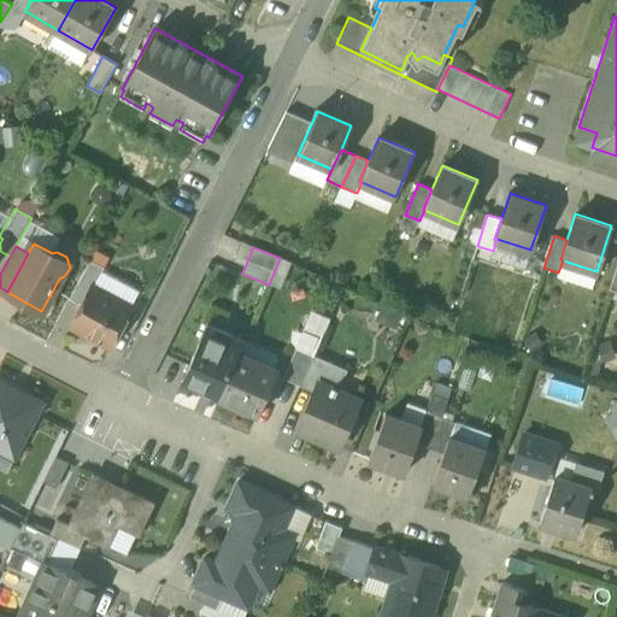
[(105,266),(89,260),(84,271),(99,278),(105,266)]
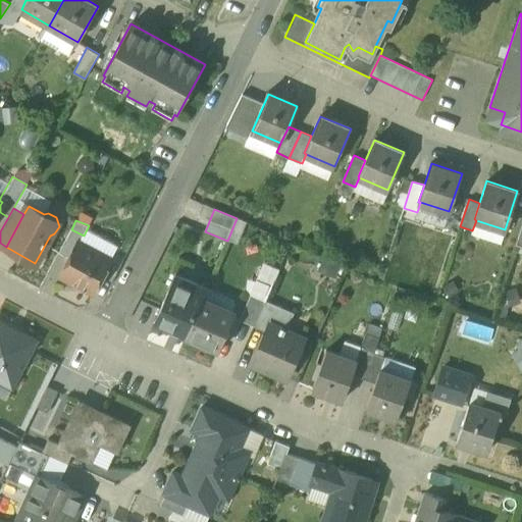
[(84,236),(71,229),(59,253),(69,258),(79,242),(80,243),(84,236)]
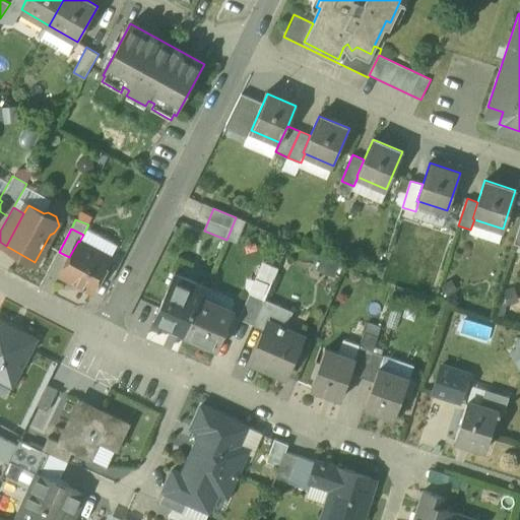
[(79,242),(78,241),(69,257),(60,275),(92,293),(111,258),(79,242)]
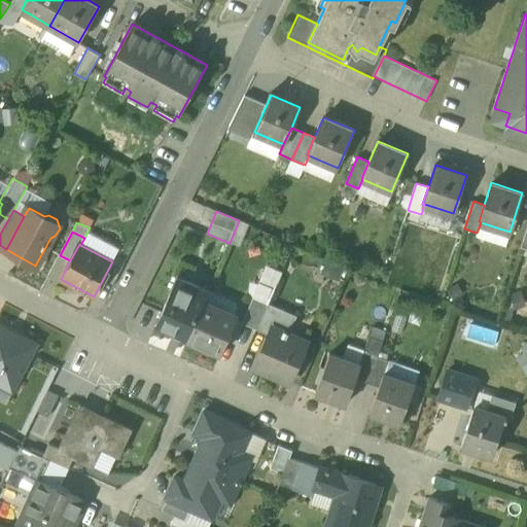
[(209,290),(178,276),(155,326),(186,340),(204,302),(209,290)]
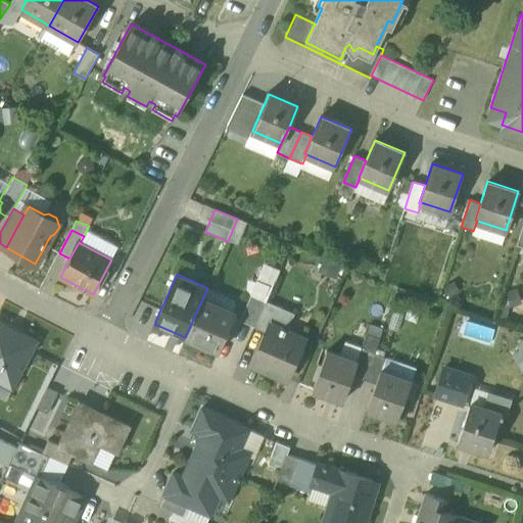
[(267,301),(251,295),(240,321),(254,328),(267,301)]
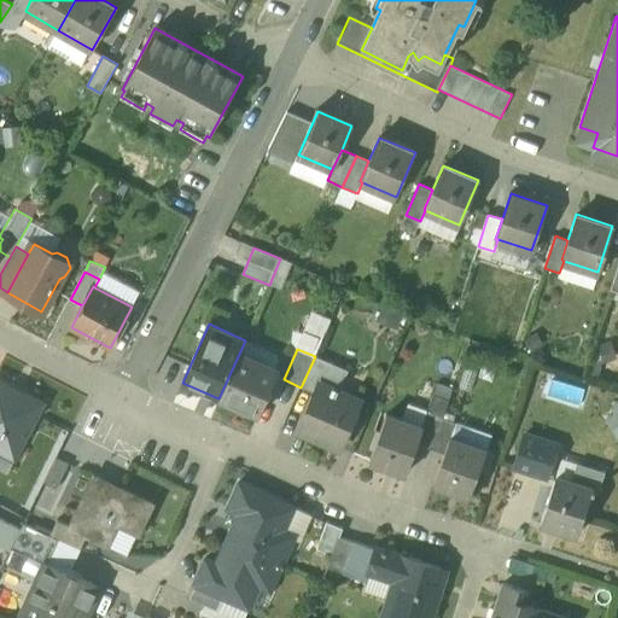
[(279,372),(239,354),(219,398),(258,417),(279,372)]
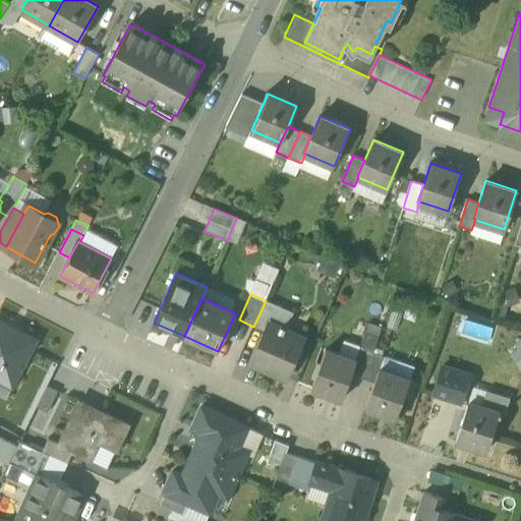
[(283,308),(266,300),(253,327),(266,331),(269,324),(275,326),(283,308)]
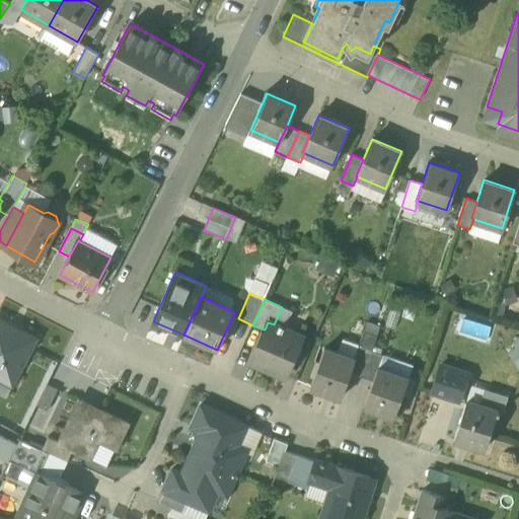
[(36,339),(0,319),(0,378),(12,384),(36,339)]
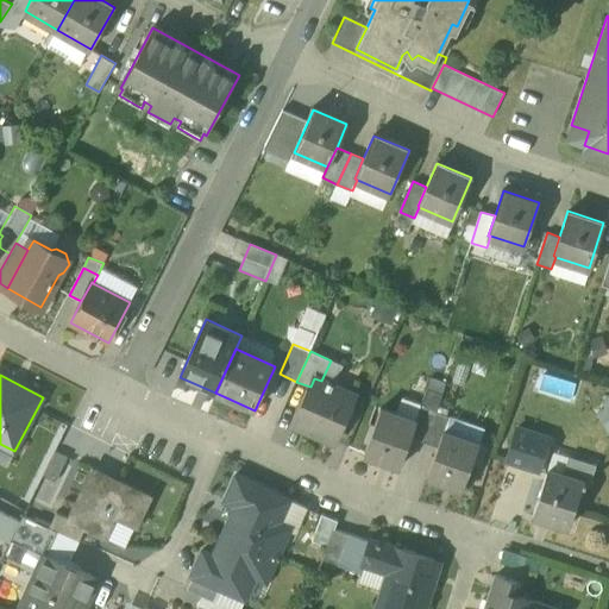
[(321,381),(314,378),(311,387),(303,403),(305,410),(296,427),(334,444),(356,396),(321,381)]
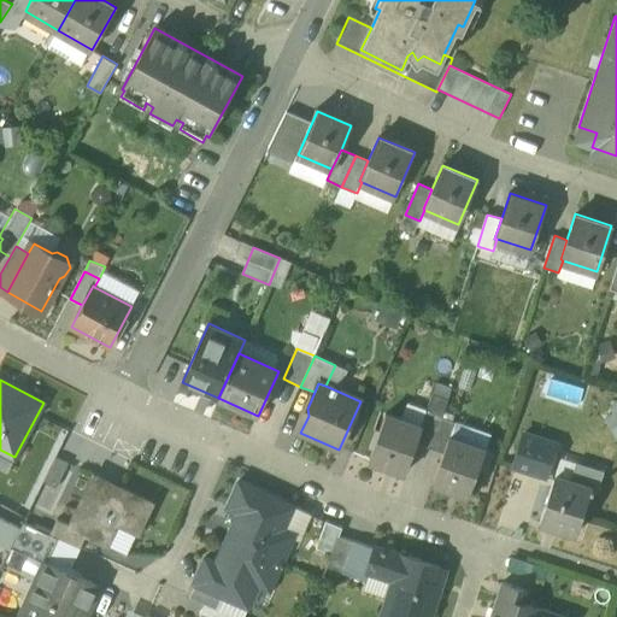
[(616,433),(616,399),(605,405),(616,433)]
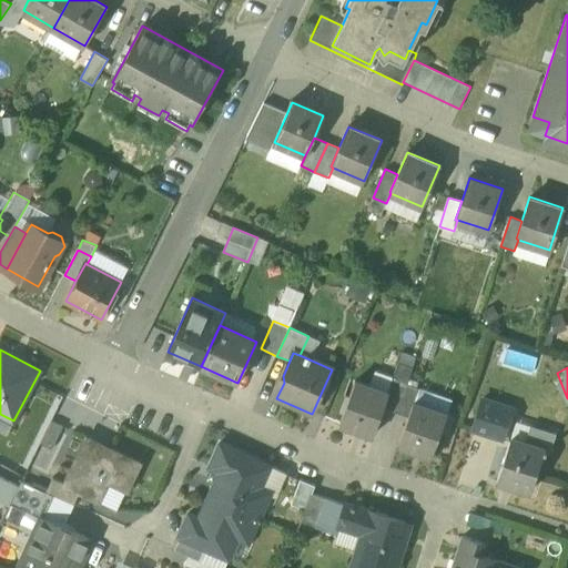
[(406,383),(393,378),(387,392),(388,393),(383,408),(395,413),(406,383)]
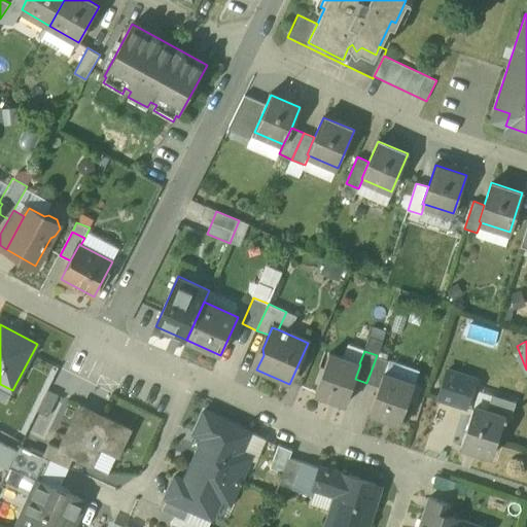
[(359,363),(329,353),(315,392),(346,403),(355,379),(360,364),(359,363)]
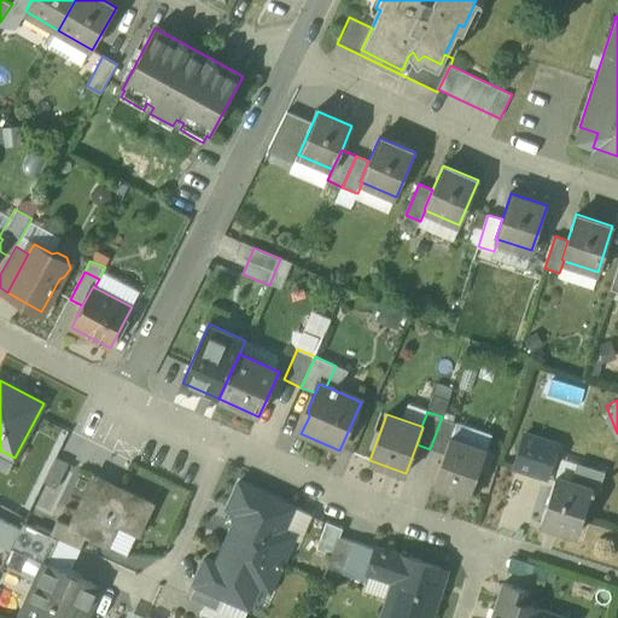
[(456,423),(442,417),(430,449),(443,454),(449,437),(452,437),(456,423)]
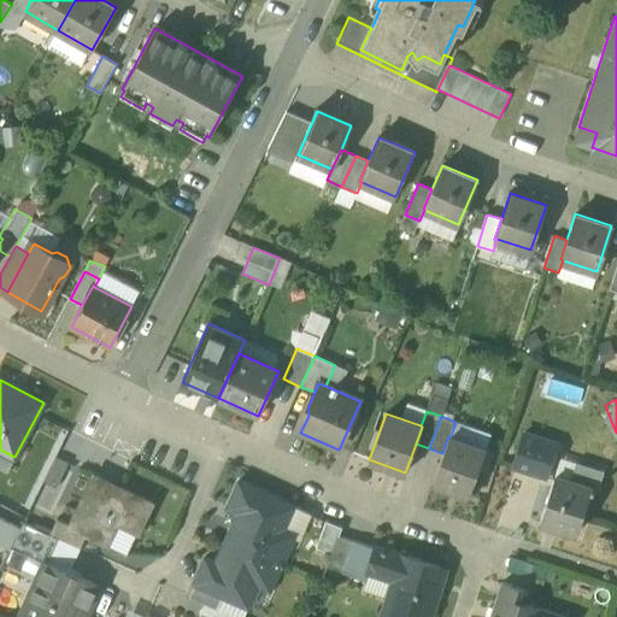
[(557,442),(524,433),(513,465),(546,475),(557,442)]
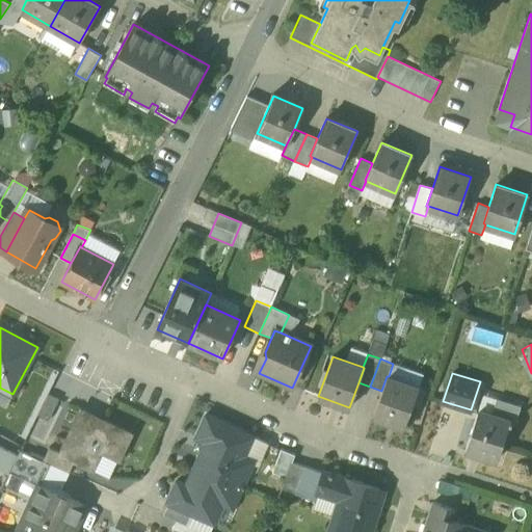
[(389,376),(387,376),(381,391),(372,416),(404,427),(419,388),(389,376)]
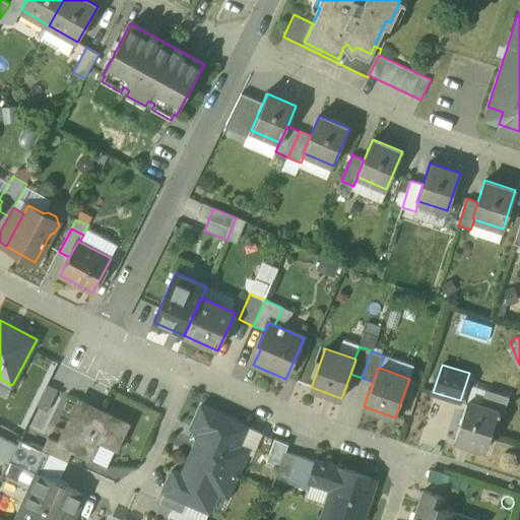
[(485,389),(473,384),(467,401),(480,405),(485,389)]
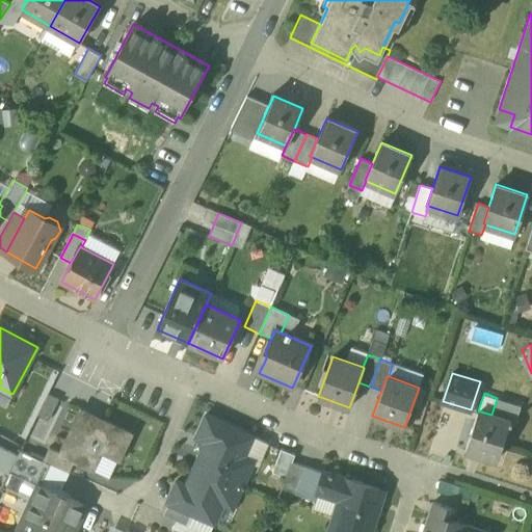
[(521,405),(497,398),(491,415),(509,421),(509,422),(514,424),(521,405)]
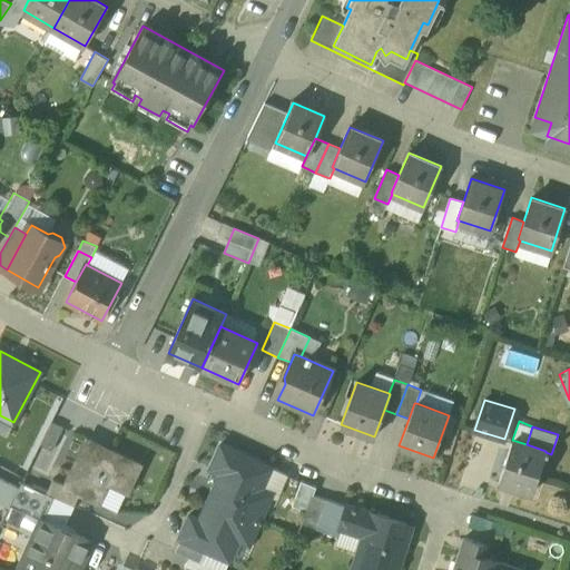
[(141,464),(86,439),(65,485),(65,487),(78,493),(92,499),(102,478),(129,490),(141,464)]
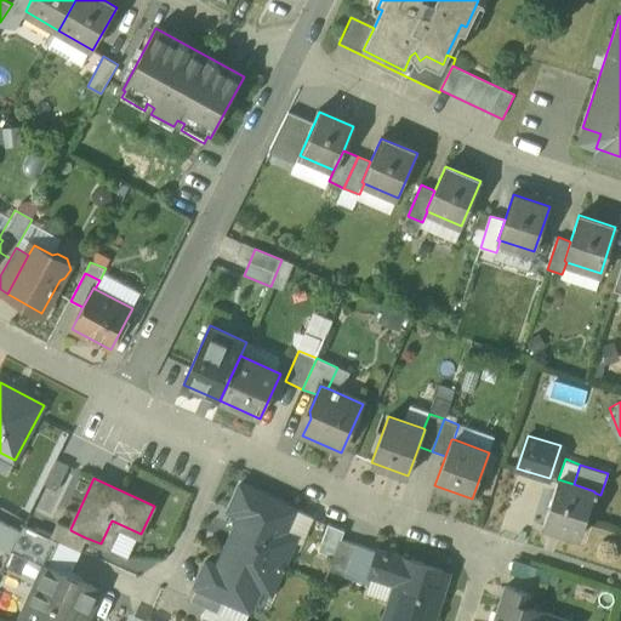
[(574,484),(558,479),(543,524),(580,536),(594,493),(594,491),(574,484)]
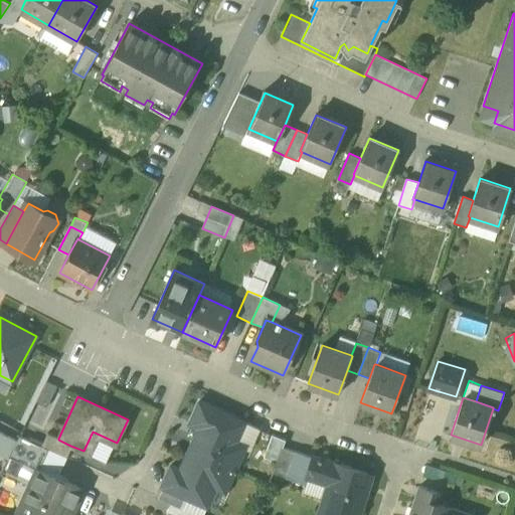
[(245,422),(199,401),(189,423),(199,427),(190,448),(236,469),(246,447),(246,446),(237,442),(245,422)]
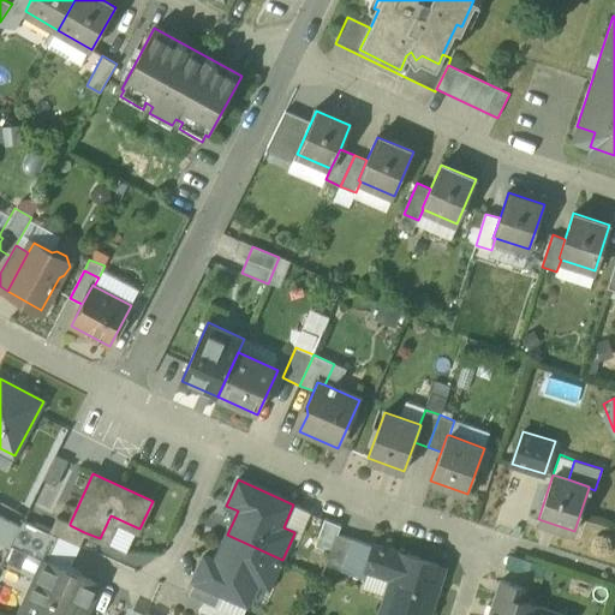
[(310,512),(293,505),(284,527),(294,532),(294,533),(299,536),(310,512)]
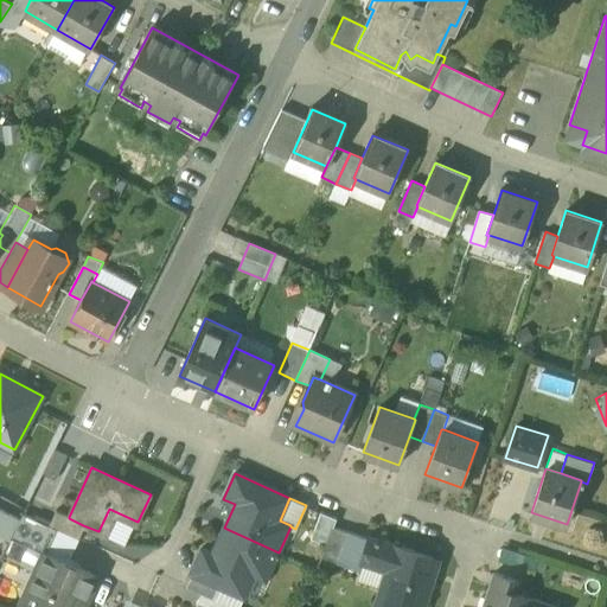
[(69,517),(55,511),(49,525),(57,529),(77,538),(83,525),(69,518),(69,517)]
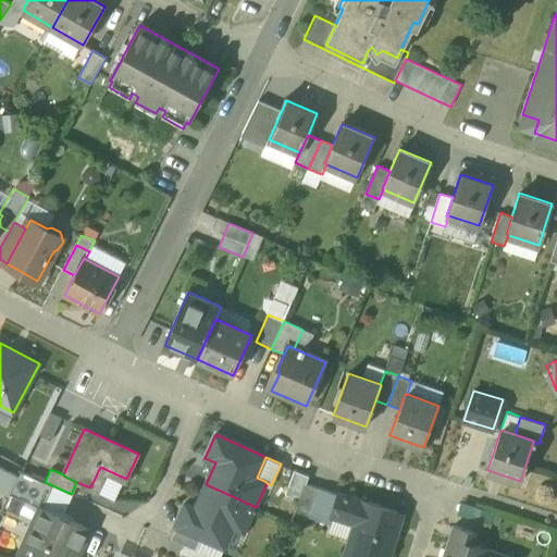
[(309,477),(295,471),(285,495),(299,500),(306,484),(309,477)]
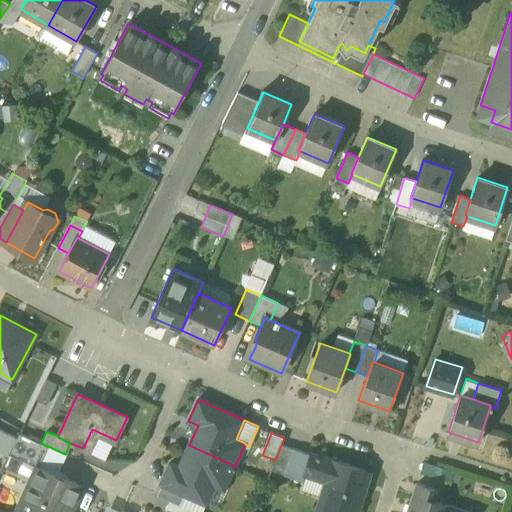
[(41,443),(20,434),(10,454),(37,467),(38,465),(39,466),(48,446),(41,443)]
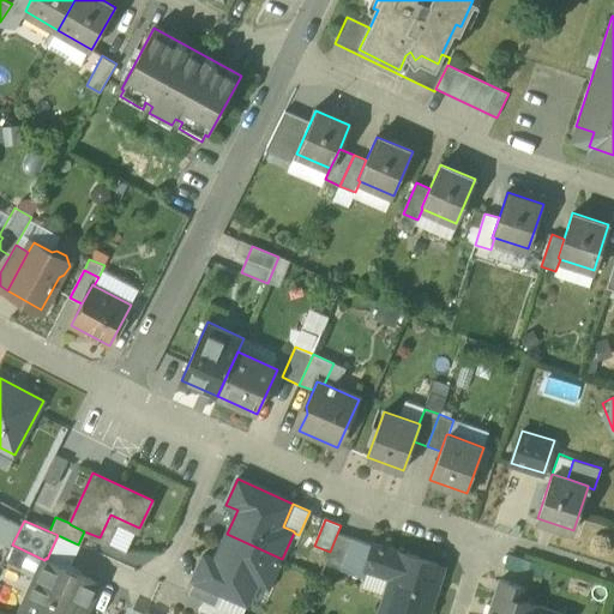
[(227,534),(216,559),(204,553),(193,579),(222,593),(248,605),(259,582),(270,587),(282,559),(227,534)]
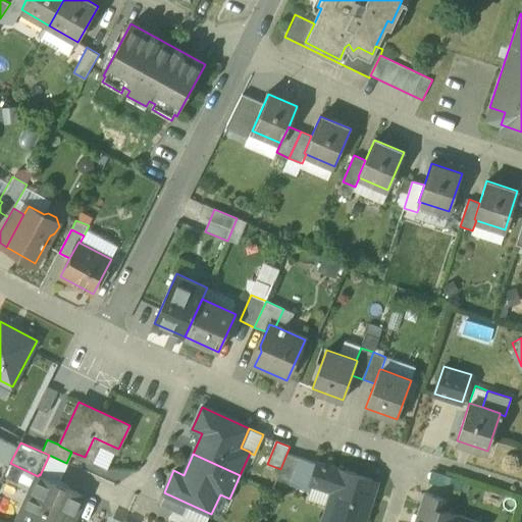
[(286,454),(280,469),(277,478),(291,483),(300,458),(286,454)]
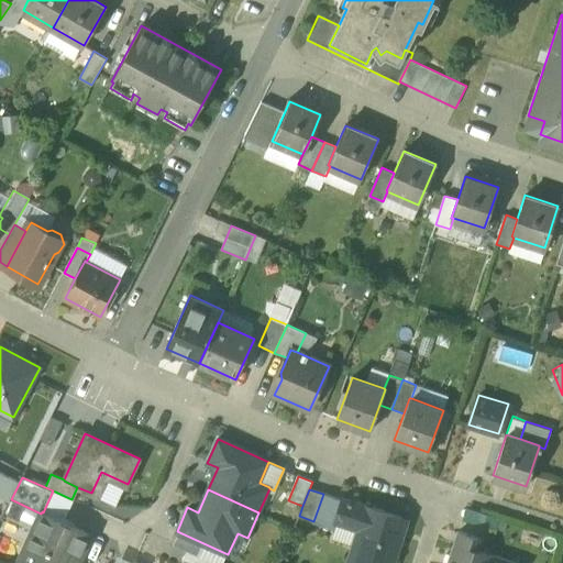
[(343,500),(323,494),(313,521),(334,530),(337,522),(335,521),(343,500)]
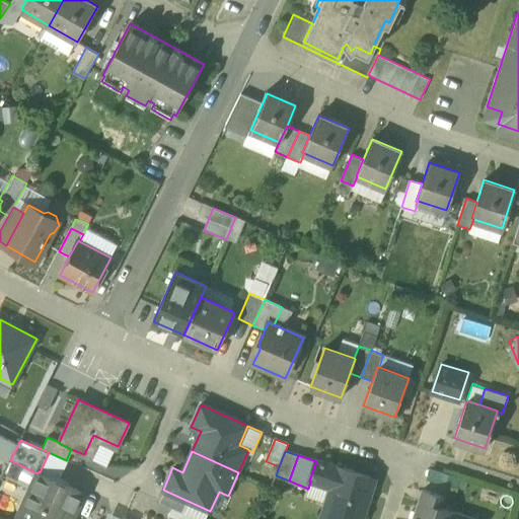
[(362,518),(376,479),(316,459),(316,461),(309,480),(310,482),(331,488),(320,518),(362,518)]
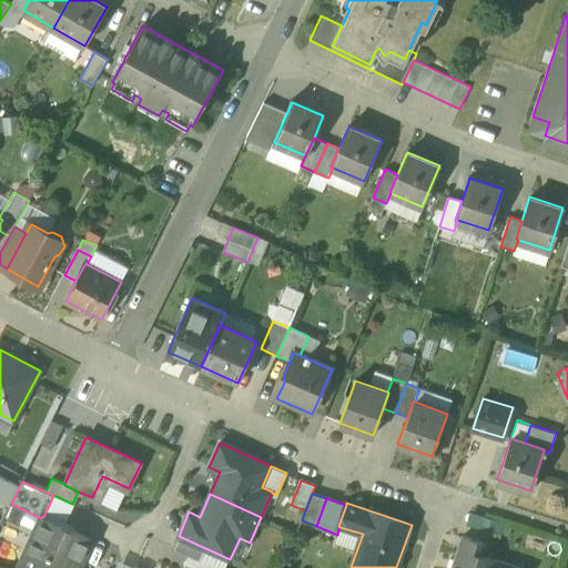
[(41,518),(20,565),(27,567),(42,567),(44,564),(53,567),(77,567),(90,538),(43,517),(42,516),(41,518)]
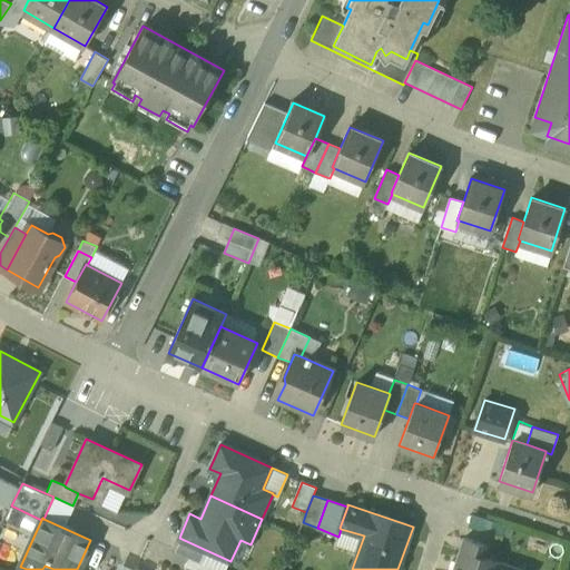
[(488,546),(465,538),(462,550),(483,557),(488,546)]
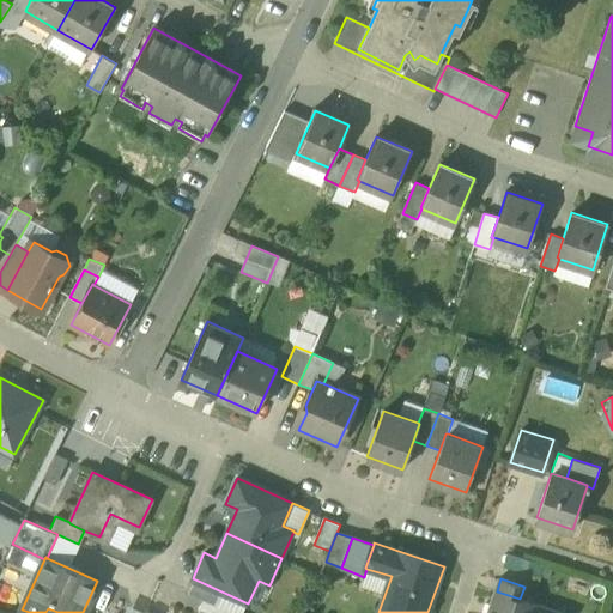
[(222,592),(195,580),(189,593),(216,605),(222,592)]
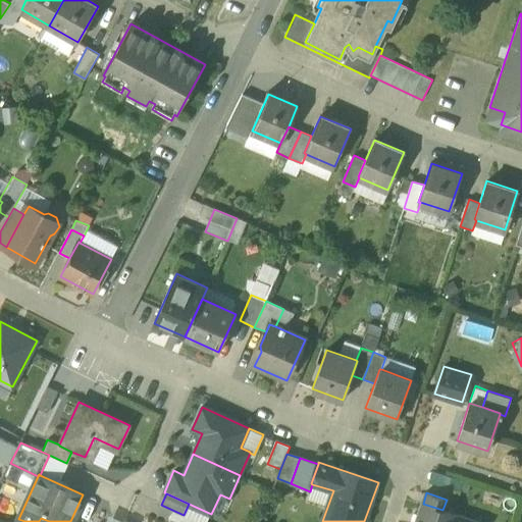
[(442,510),(423,504),(416,521),(477,521),(478,521),(442,510)]
